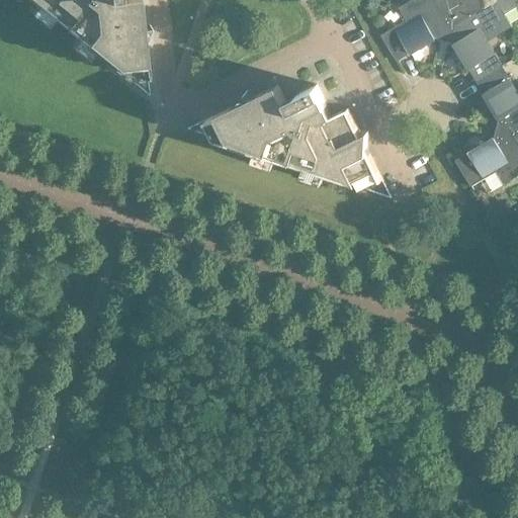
[(35,0),(111,61),(111,60),(115,60),(116,69),(149,94),(143,38),(149,25),(148,24),(142,25),(138,0),(35,0)]
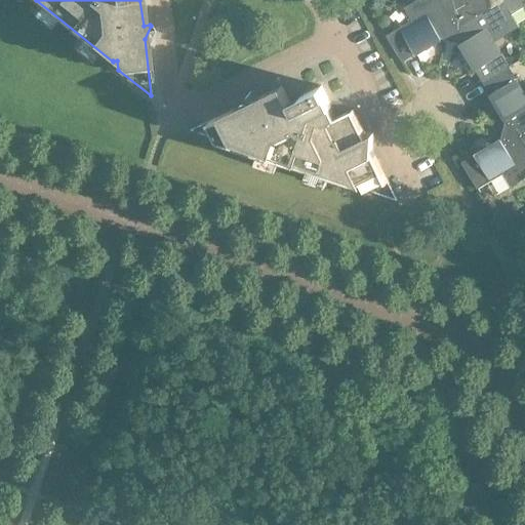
[(446,18),(435,0),(416,0),(405,7),(412,19),(389,34),(388,34),(387,35),(402,62),(441,38),(443,28),(446,18)]
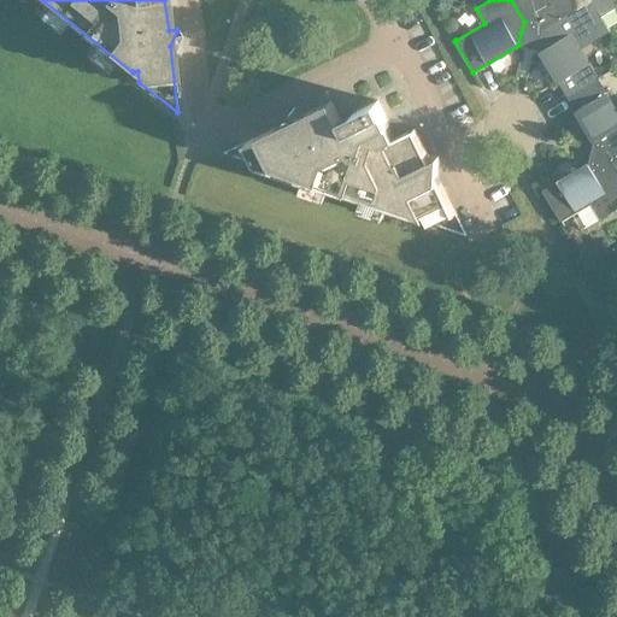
[(511,0),(524,22),(521,33),(544,39),(546,28),(592,0),(511,0)]
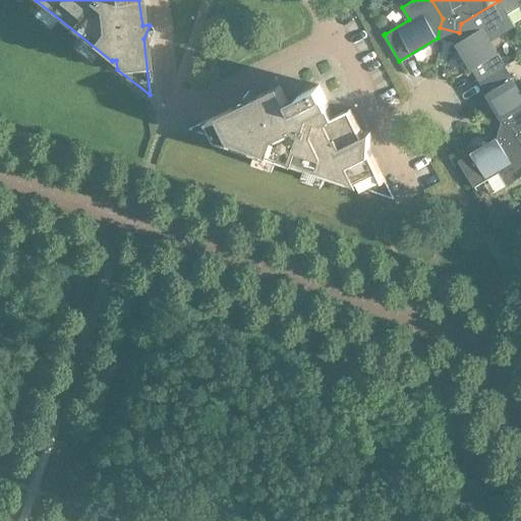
[(508,12),(500,0),(461,23),(459,33),(456,43),(478,80),(505,65),(489,40),(503,33),(495,20),(508,12)]
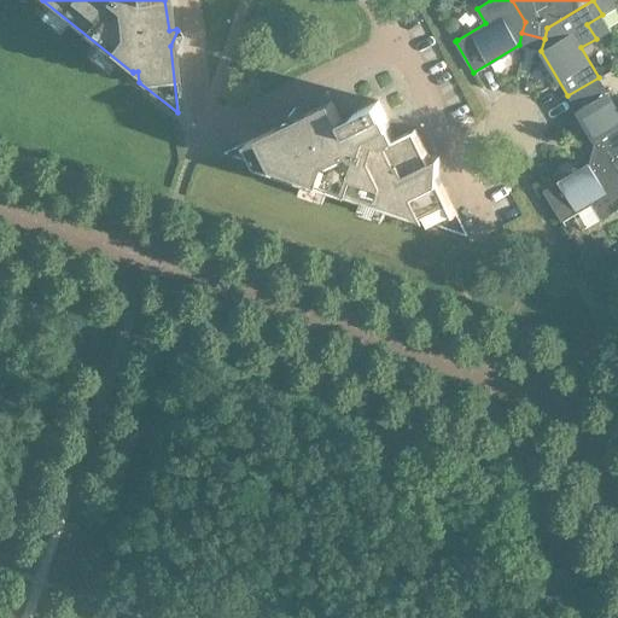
[(617,0),(593,0),(602,15),(617,6),(617,9),(617,0)]
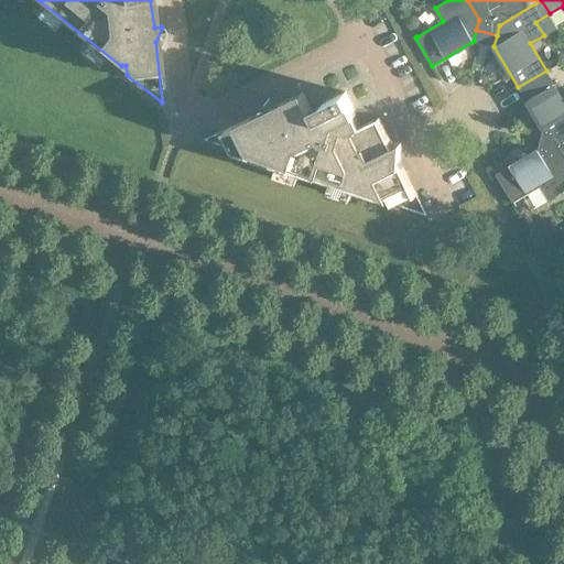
[(563,97),(563,98),(546,71),(518,87),(543,129),(553,131),(563,134),(563,133),(563,97)]
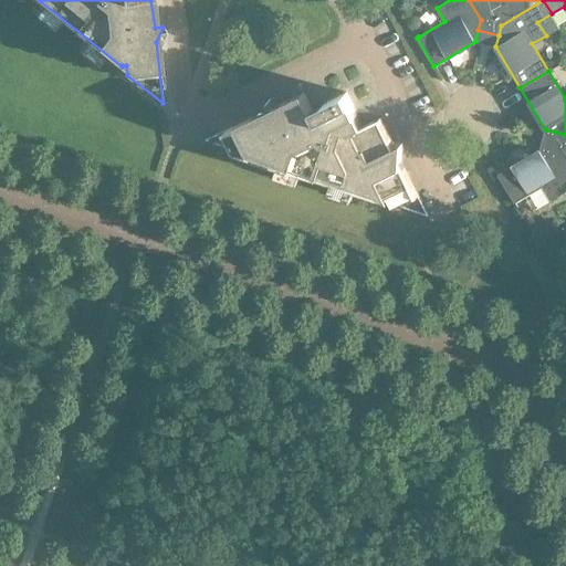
[(304,91),(274,105),(271,98),(271,97),(261,112),(206,139),(248,154),(258,149),(260,153),(259,154),(375,194),(378,195),(377,194),(381,191),(386,201),(428,216),(429,216),(401,159),(402,143),(401,143),(395,146),(380,116),(363,125),(346,92),(313,108),(304,91)]
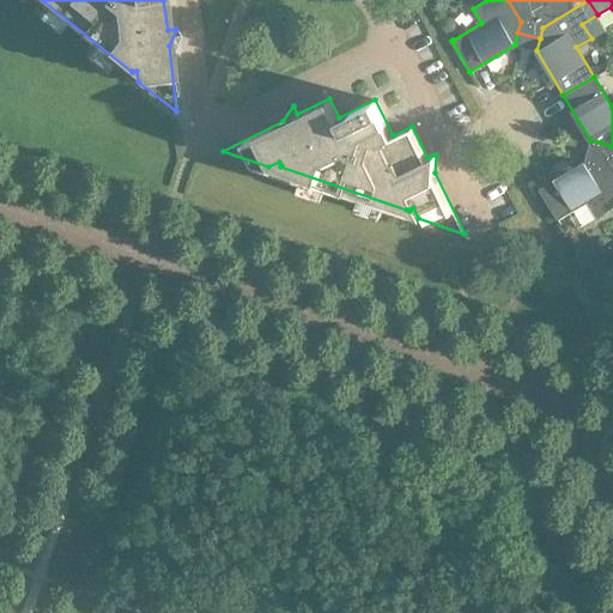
[(612,145),(612,146),(601,143),(596,165),(607,168),(612,177),(612,145)]
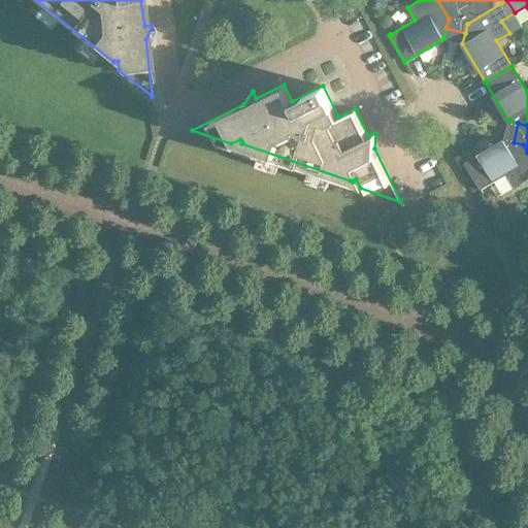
[(527,153),(523,144),(514,142),(503,139),(464,163),(480,190),(482,189),(482,188),(505,173),(514,187),(527,177),(527,153)]
